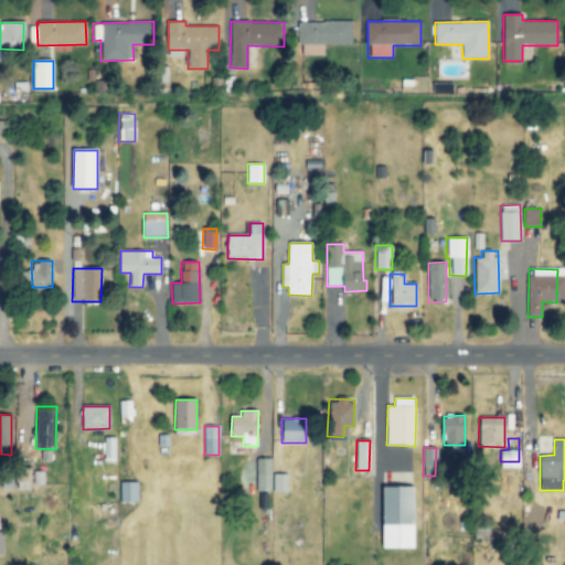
[(270,458),(256,459),(256,491),(272,491),(270,458)]
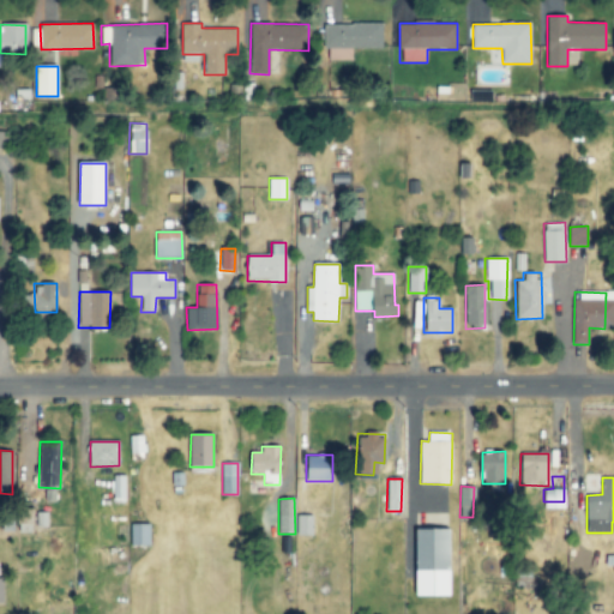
[(312,515),(296,516),(296,535),(313,535),(312,515)]
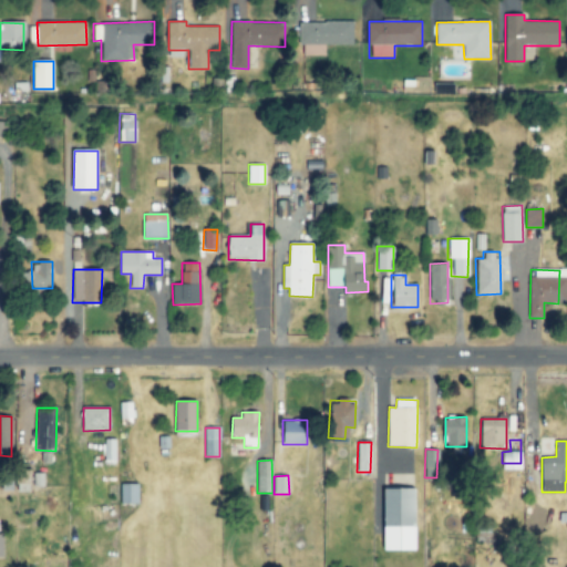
[(121,504),(138,504),(138,484),(121,484),(121,504)]
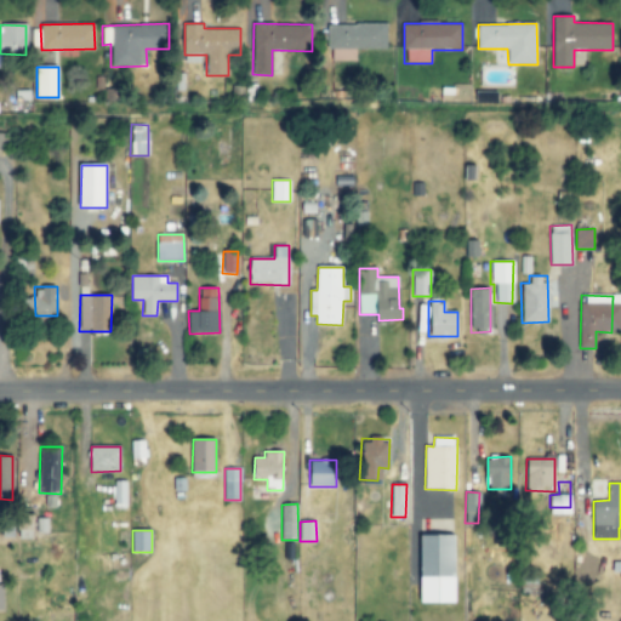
[(423,603),(457,603),(457,535),(422,535),(423,603)]
